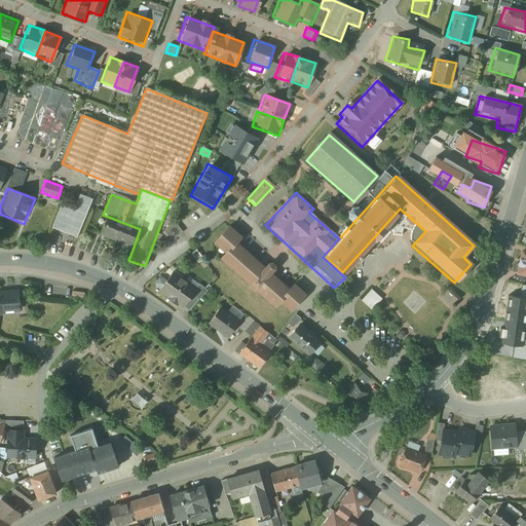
[(72,209),(59,203),(50,227),(76,236),(91,198),(77,193),(72,209)]
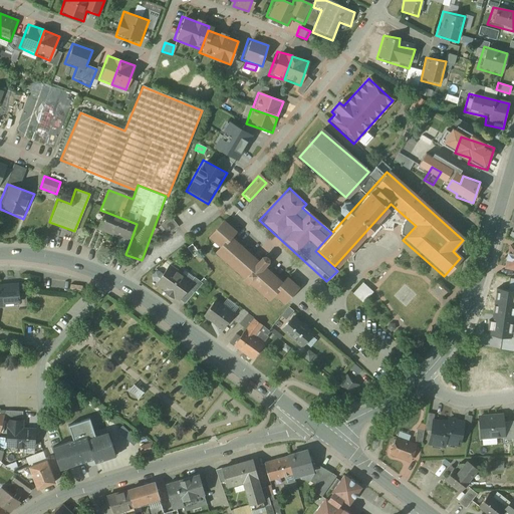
[(100,210),(92,231),(130,244),(137,224),(100,210)]
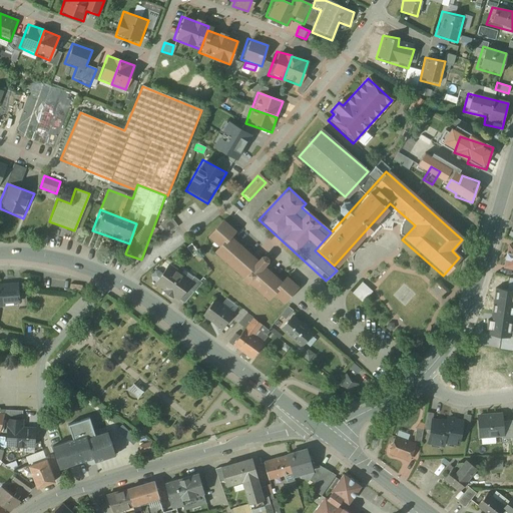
[(170,217),(159,222),(164,232),(175,227),(170,217)]
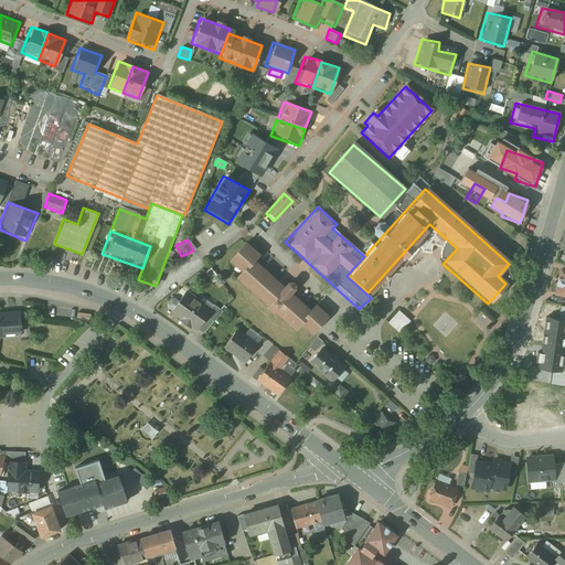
[(235,272),(231,277),(294,332),(297,328),(309,336),(327,316),(255,260),(259,256),(242,242),(224,262),(235,272)]
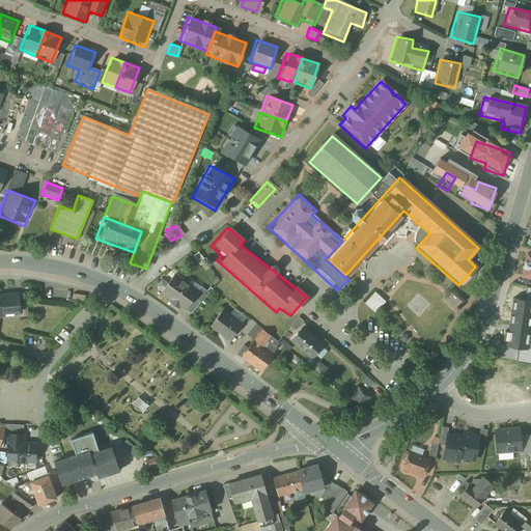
[(530,256),(525,255),(521,277),(530,279),(530,256)]
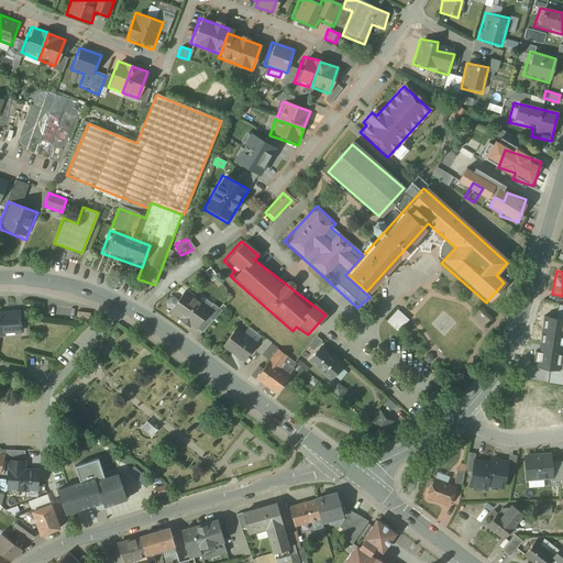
[(165,309),(179,319),(196,298),(181,288),(165,309)]
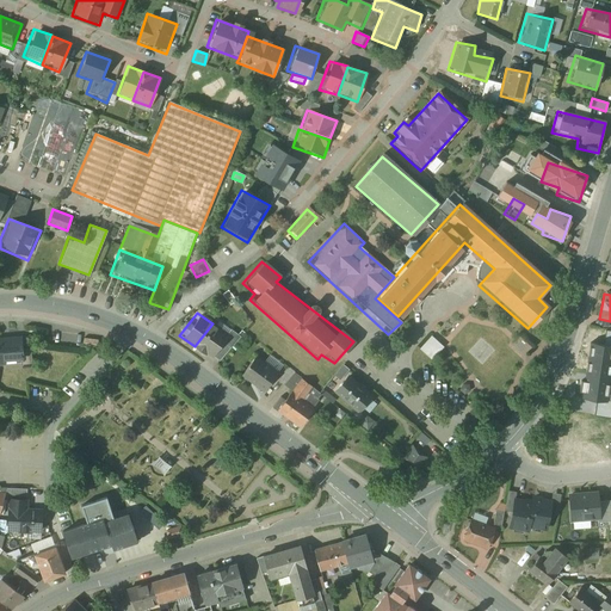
[(195,346),(210,358),(227,334),(213,323),(195,346)]
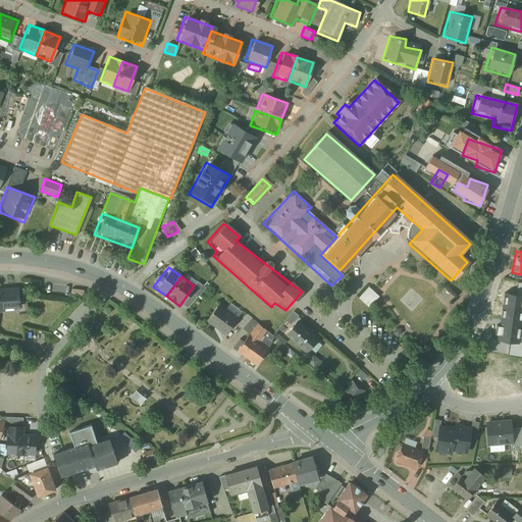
[(367,286),(356,298),(367,308),(377,297),(367,286)]
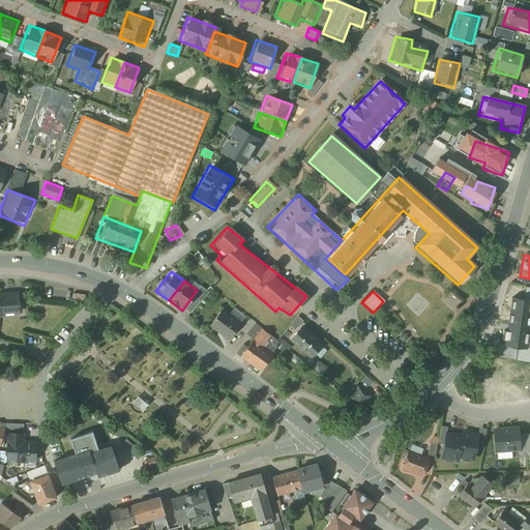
[(19,293),(12,294),(12,295),(2,296),(2,295),(0,294),(0,315),(4,315),(4,312),(20,311),(19,293)]
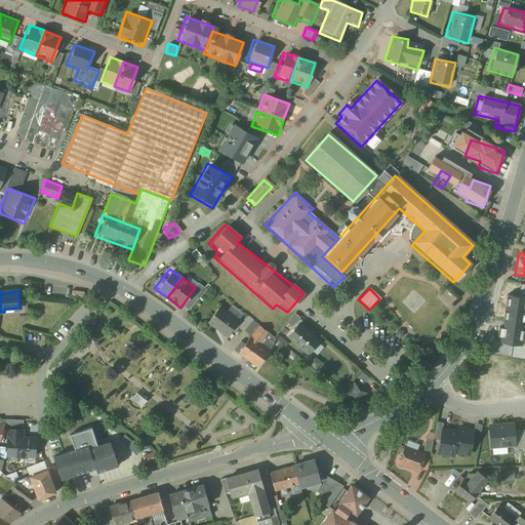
[(217,306),(204,323),(225,339),(239,322),(217,306)]
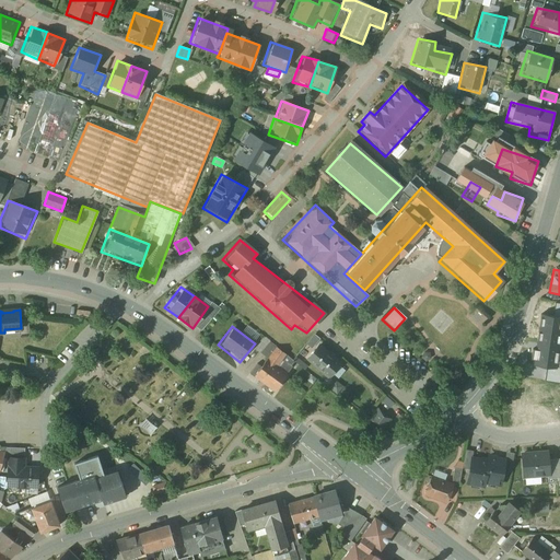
[(254,349),(263,354),(270,342),(261,337),(254,349)]
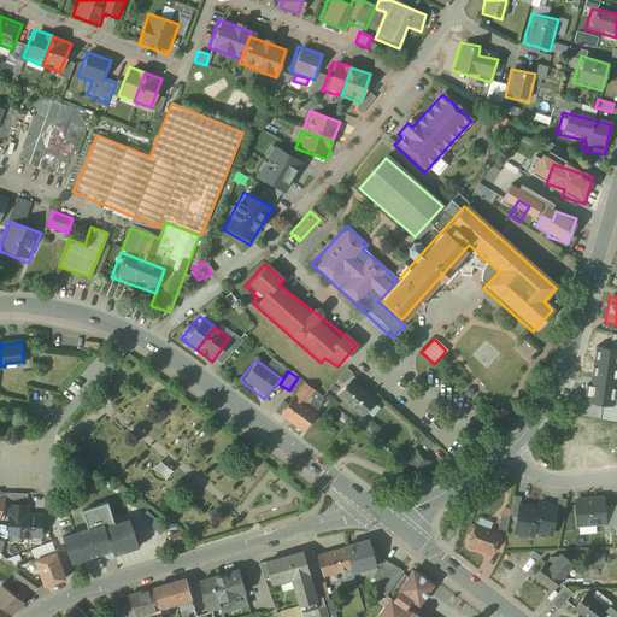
[(351,378),(334,394),(358,419),(376,403),(351,378)]
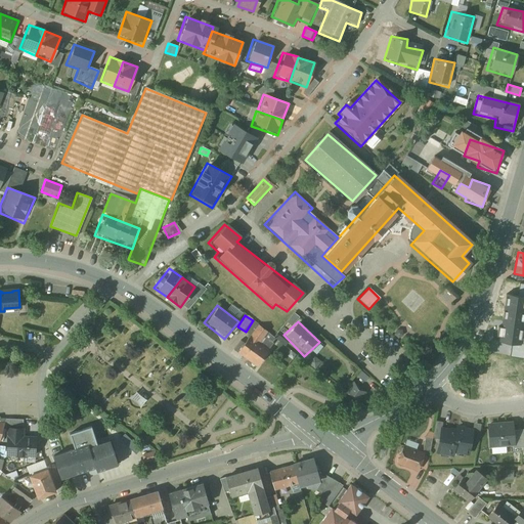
[(248,335),(234,352),(256,368),(270,350),(248,335)]
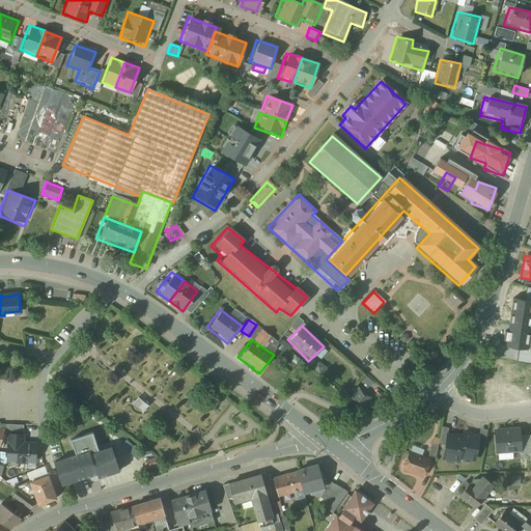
[(318,373),(324,366),(316,361),(311,368),(318,373)]
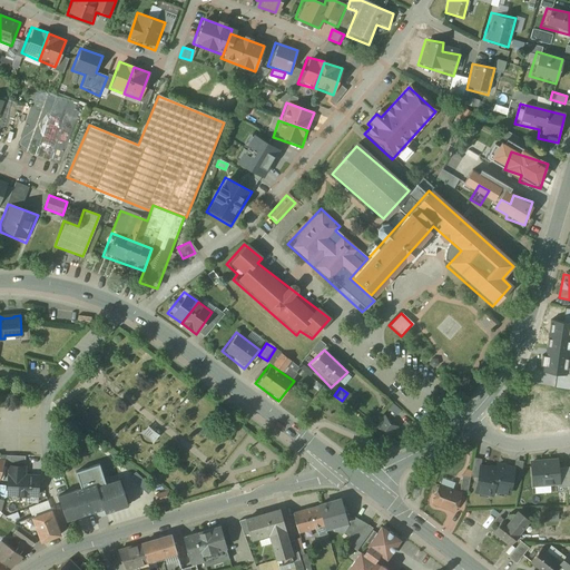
[(385,413),(374,422),(387,438),(399,428),(385,413)]
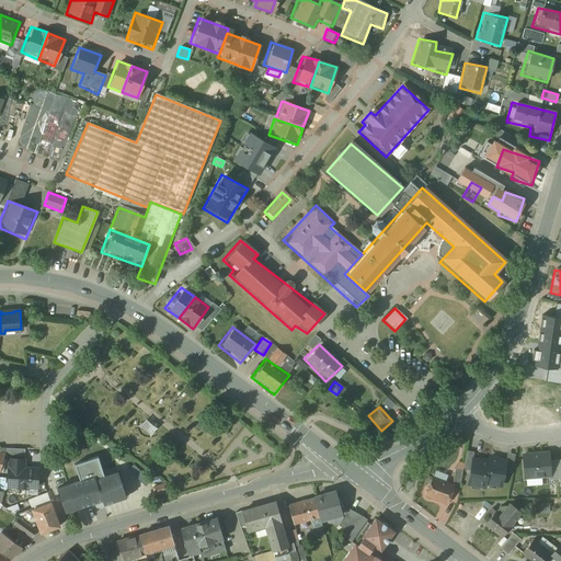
[(141,420),(138,430),(150,433),(153,424),(141,420)]
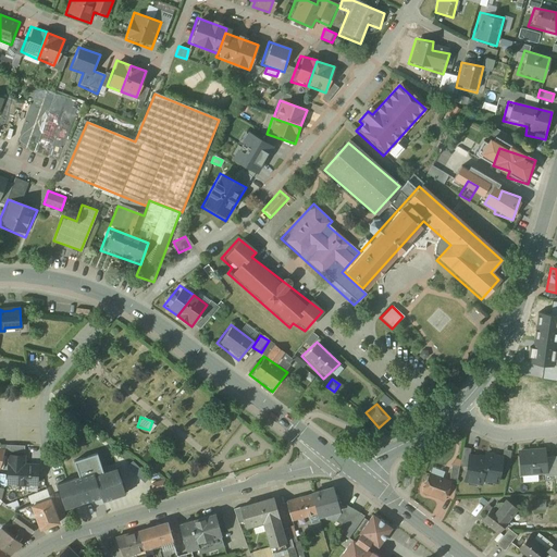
[(542,449),(518,452),(520,471),(544,469),(542,449)]
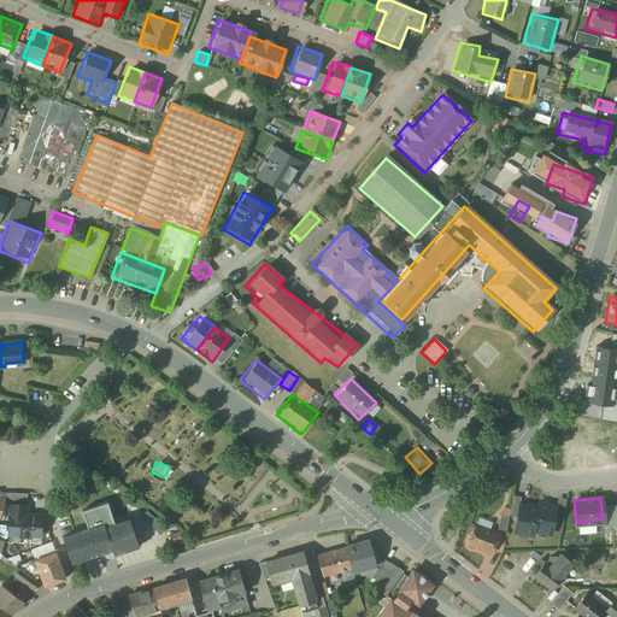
[(23,503),(5,501),(3,538),(40,542),(42,517),(22,516),(23,503)]
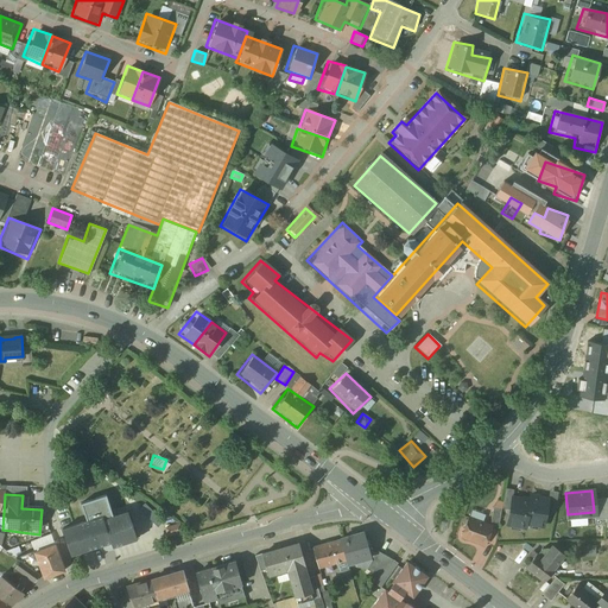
[(84,521),(58,530),(67,557),(107,545),(109,551),(134,544),(125,514),(112,519),(105,496),(78,504),(84,521)]
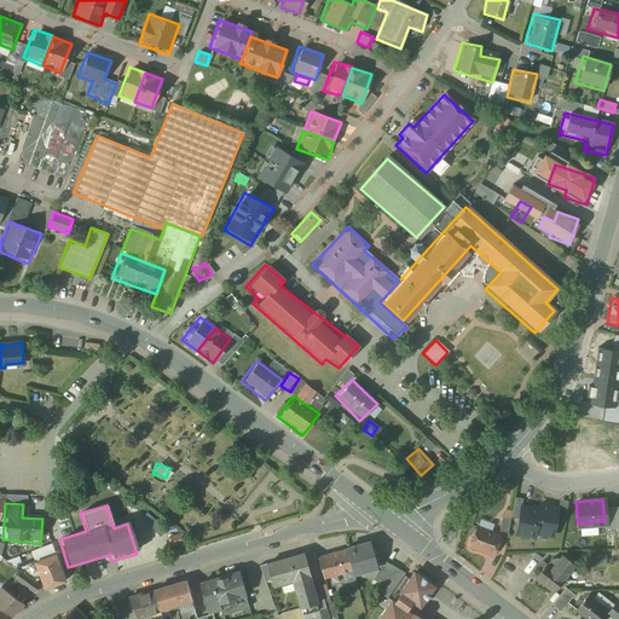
[(559,508),(539,505),(539,507),(539,509),(536,532),(536,533),(554,536),(559,508)]
